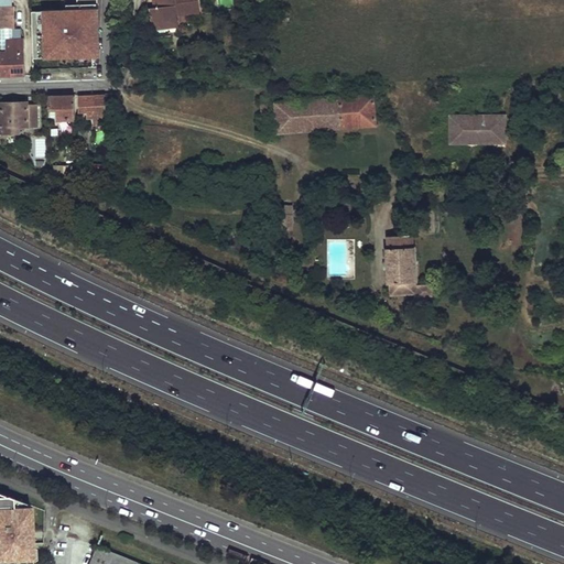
[(76,0),(77,11),(31,12),(33,57),(97,55),(95,0),(76,0)]
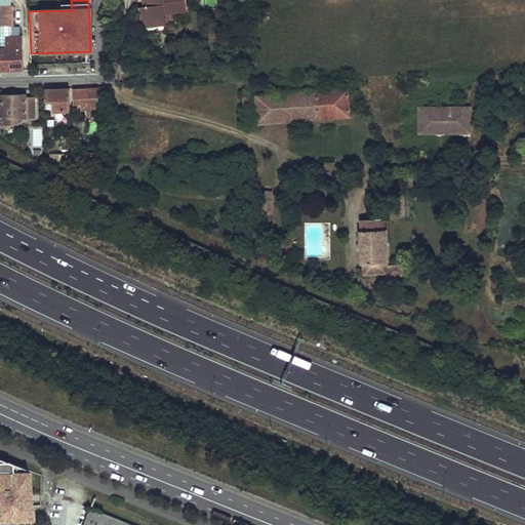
[(143,0),(144,6),(138,7),(140,22),(165,18),(165,13),(186,11),(185,0),(143,0)]
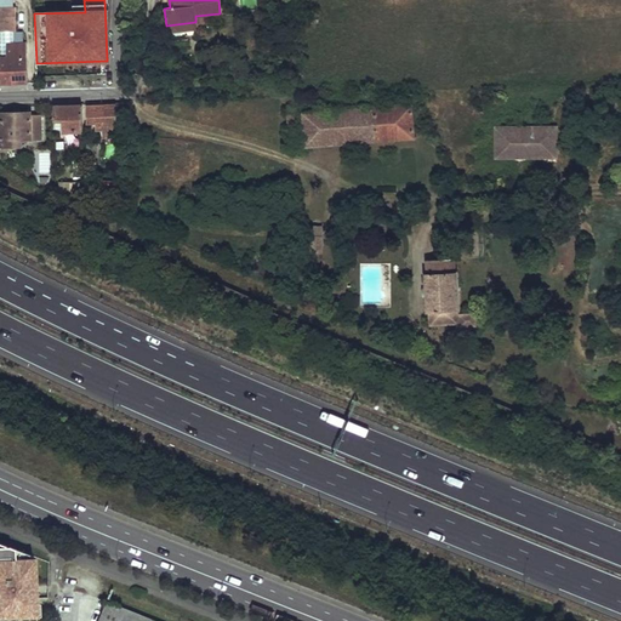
[(0,32),(13,32),(13,20),(15,20),(15,7),(11,7),(0,7),(0,32)]
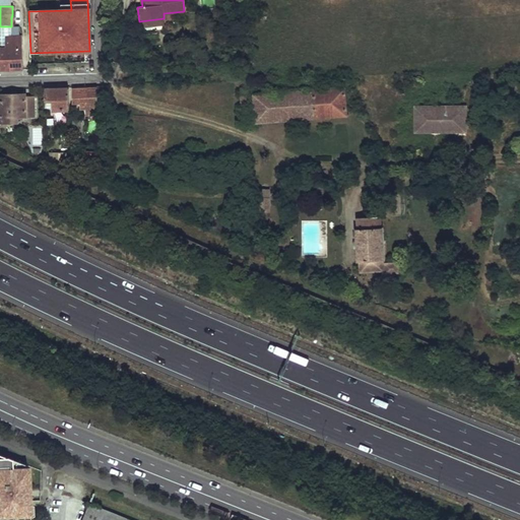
[(151,20),(139,21),(140,30),(152,29),(152,25),(165,23),(164,18),(151,20)]
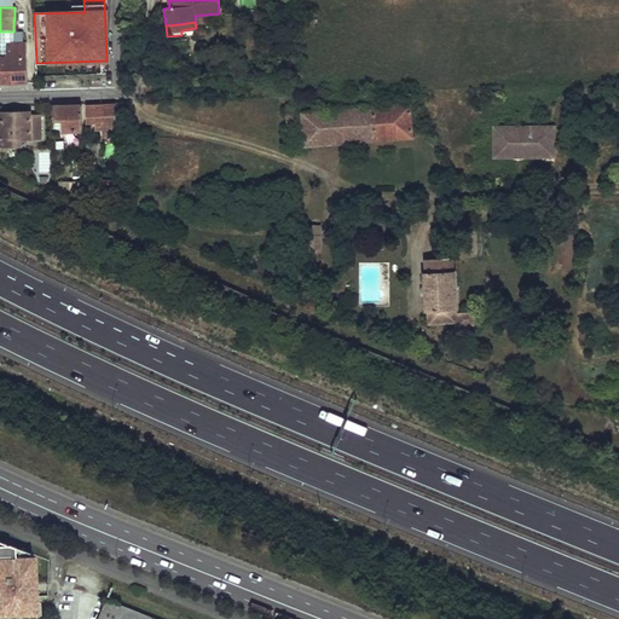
[(0,82),(25,82),(25,57),(25,44),(7,45),(7,57),(0,57),(0,82)]
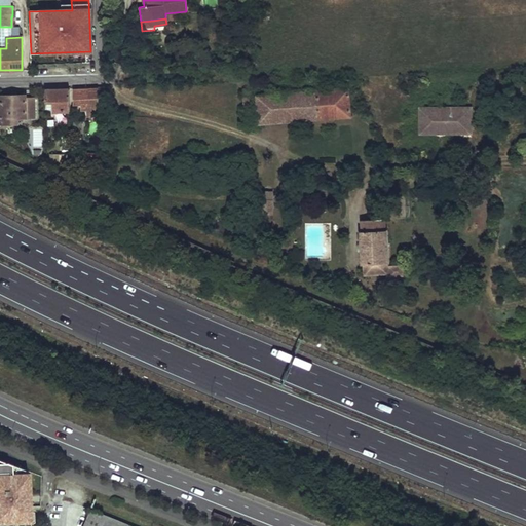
[(105,99),(105,85),(97,86),(97,87),(74,88),(75,101),(82,101),(86,101),(86,106),(87,111),(98,111),(97,96),(100,96),(100,99),(105,99)]
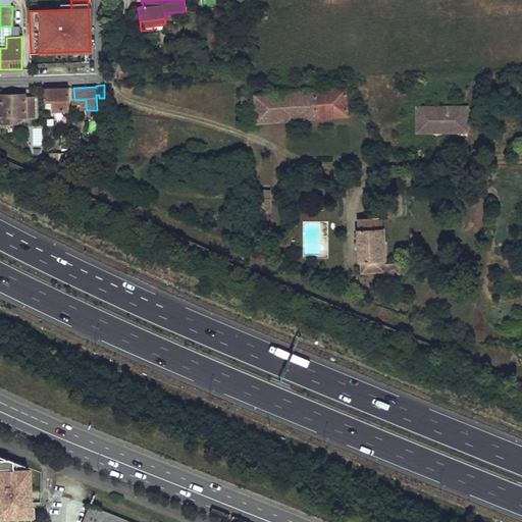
[(69,109),(68,88),(46,89),(46,100),(53,100),(53,110),(69,109)]
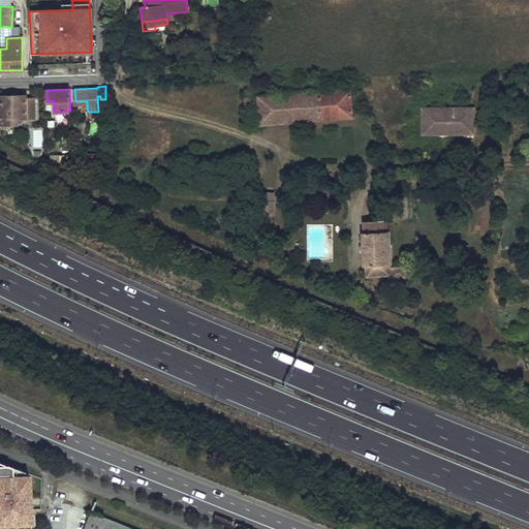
[(353,117),(351,90),(258,96),(247,97),(245,97),(246,107),(259,106),(260,124),(353,117)]
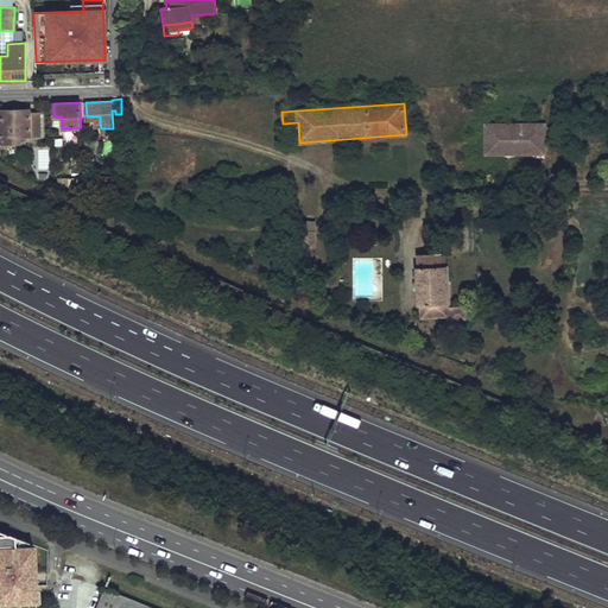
[(39,135),(39,111),(30,111),(30,108),(0,109),(1,143),(21,143),(21,137),(39,135)]
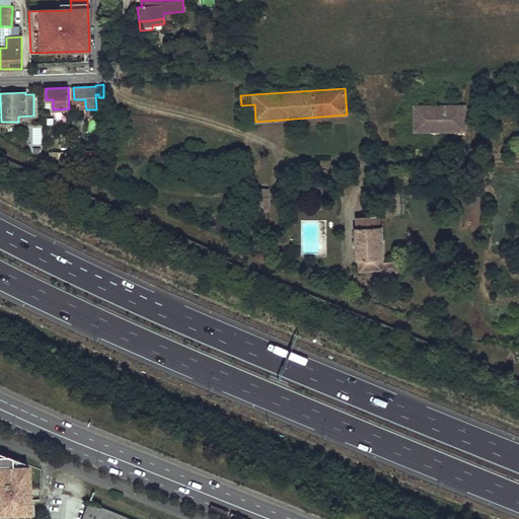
[(465,105),(414,106),(415,132),(431,132),(431,128),(436,128),(436,132),(465,131),(465,105)]
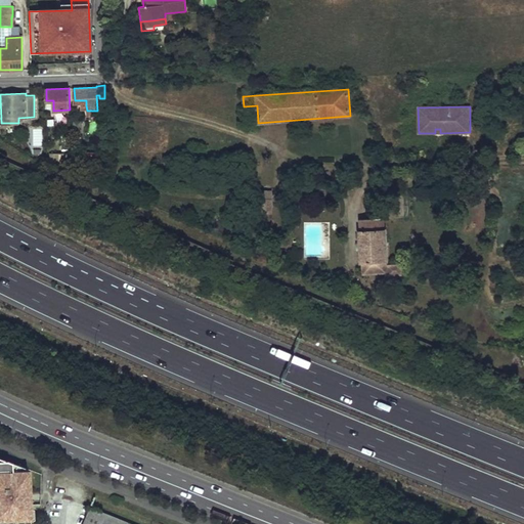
[(49,155),(49,162),(45,162),(45,166),(70,165),(69,154),(49,155)]
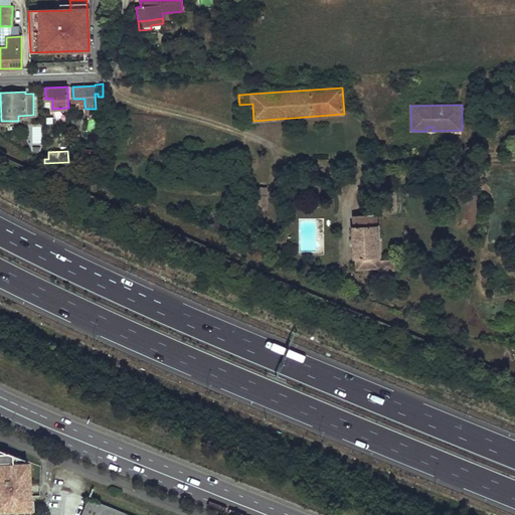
[(82,162),(96,161),(96,151),(81,152),(82,162)]
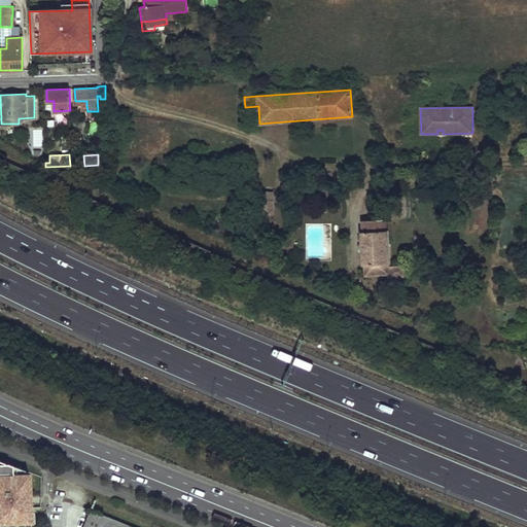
[(387,230),(386,218),(362,220),(363,232),(361,232),(364,265),(366,265),(367,276),(402,273),(401,265),(390,266),(390,264),(392,262),(389,230),(387,230)]
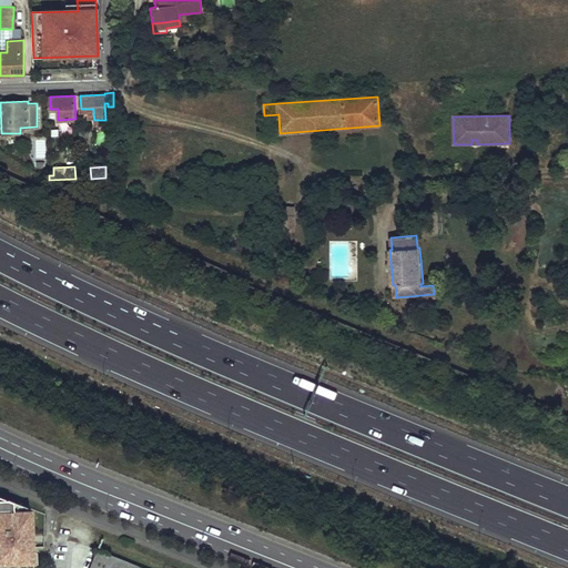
[(1,499),(0,498),(0,563),(32,563),(30,509),(11,510),(11,501),(1,497),(1,499)]
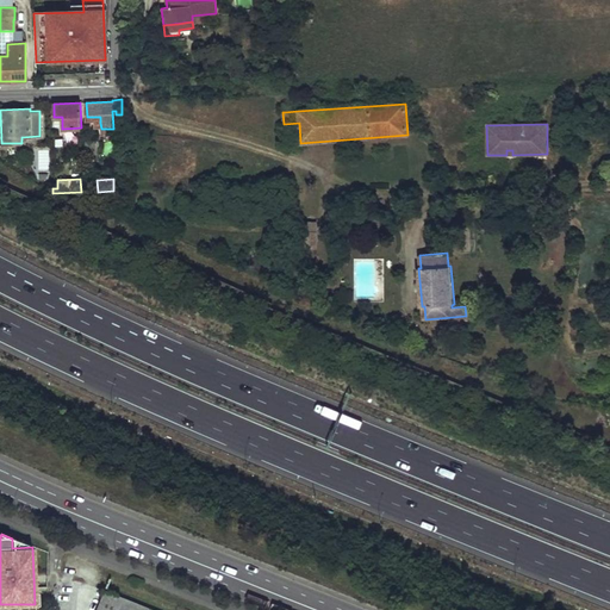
[(32,546),(12,539),(12,548),(32,547),(32,546)]
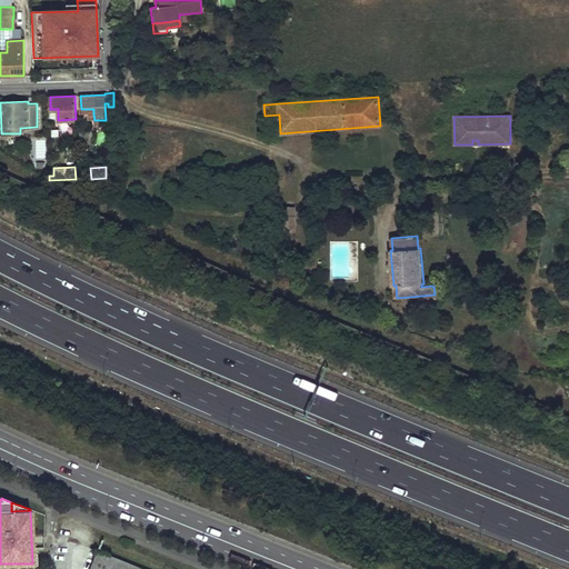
[(141,568),(98,551),(91,568),(141,568)]
